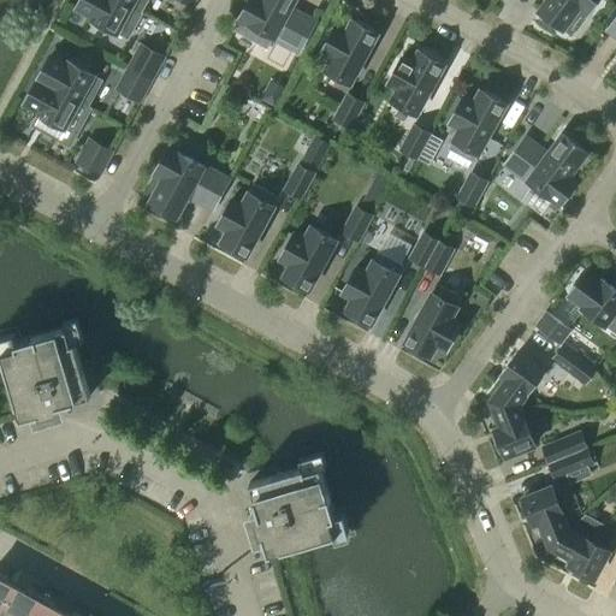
[(131,6),(120,0),(81,0),(77,7),(94,16),(92,19),(117,34),(131,6)]
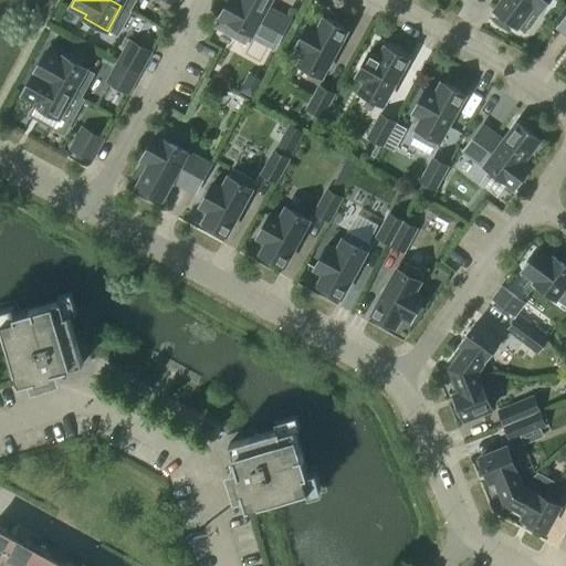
[(275,48),(290,20),(266,8),(270,0),(229,0),(220,17),(275,48)]
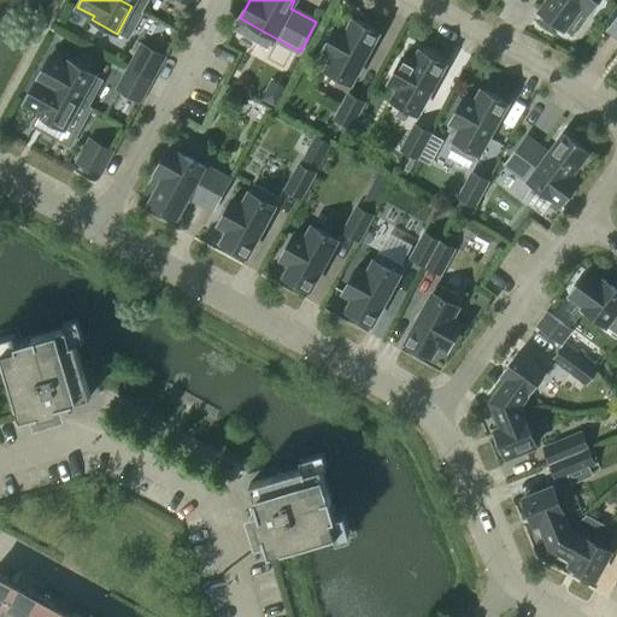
[(548,0),(540,12),(564,29),(581,6),(589,12),(598,0),(548,0)]
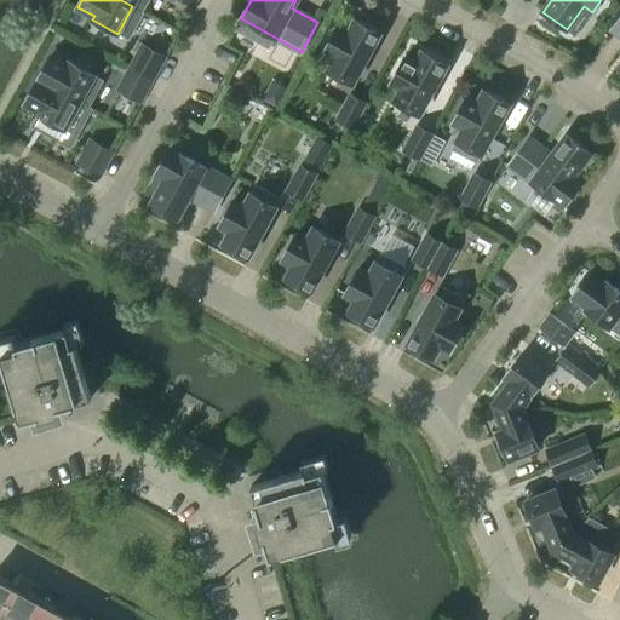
[(327,70),(352,85),(380,33),(355,19),(348,33),(338,27),(323,52),(334,57),(327,70)]
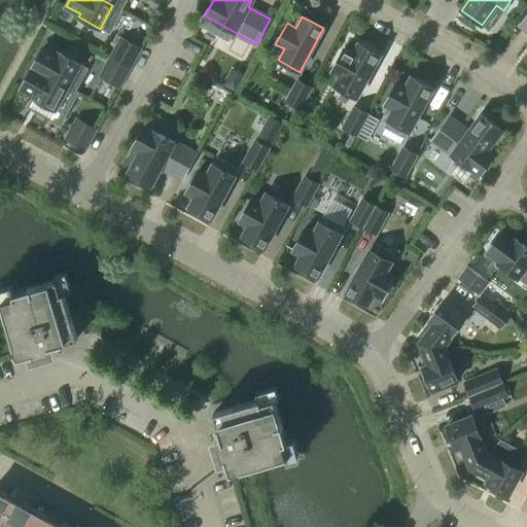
[(111,58),(130,68),(141,48),(121,38),(111,58)]
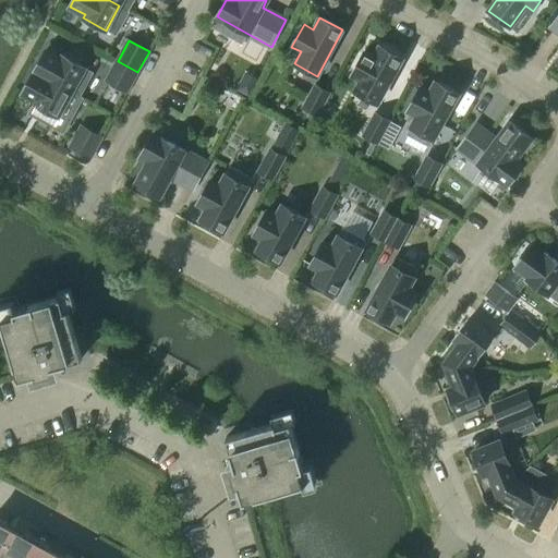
[(361,80),(354,92),(377,104),(402,58),(379,46),(373,57),(364,52),(351,74),(361,80)]
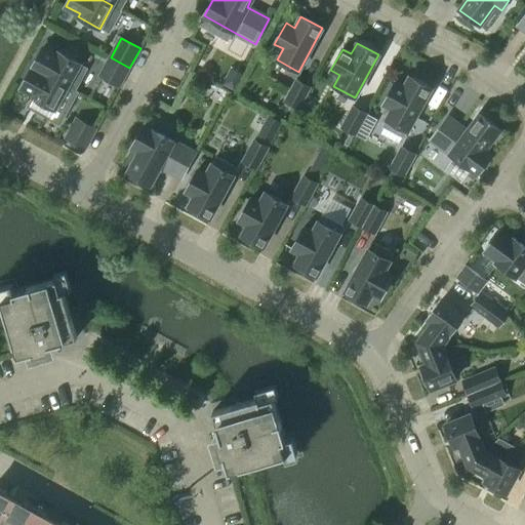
[(43,47),(32,67),(68,86),(80,64),(59,52),(57,54),(43,47)]
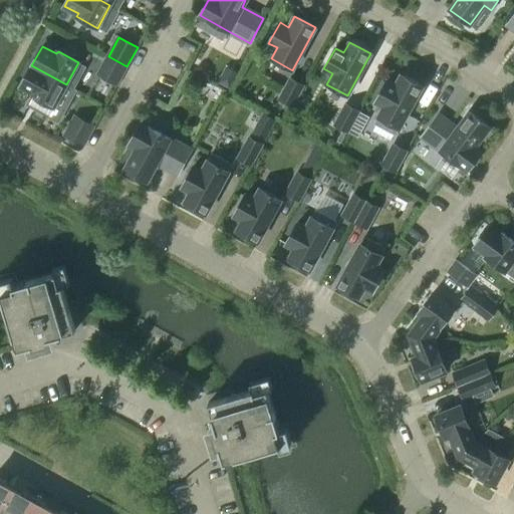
[(126,66),(108,56),(97,74),(116,85),(126,66)]
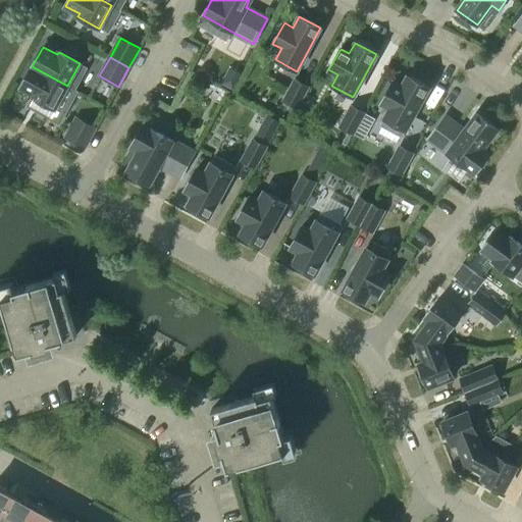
[(57,124),(76,91),(67,86),(32,66),(20,87),(36,95),(28,108),(57,124)]
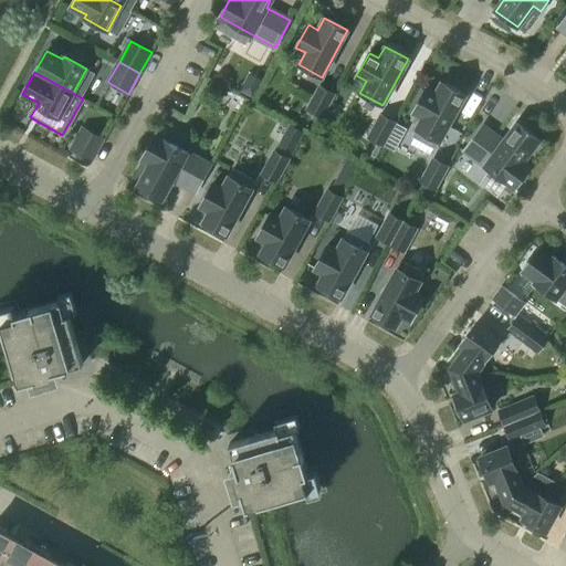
[(436,149),(464,95),(442,82),(436,94),(426,88),(413,112),(423,117),(412,137),(436,149)]
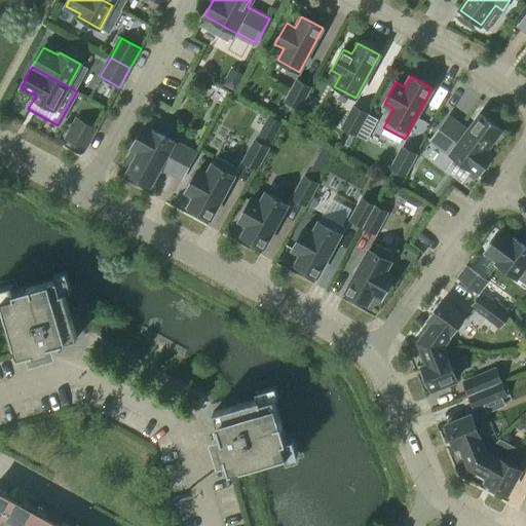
[(310,87),(298,80),(286,102),(299,109),(310,87)]
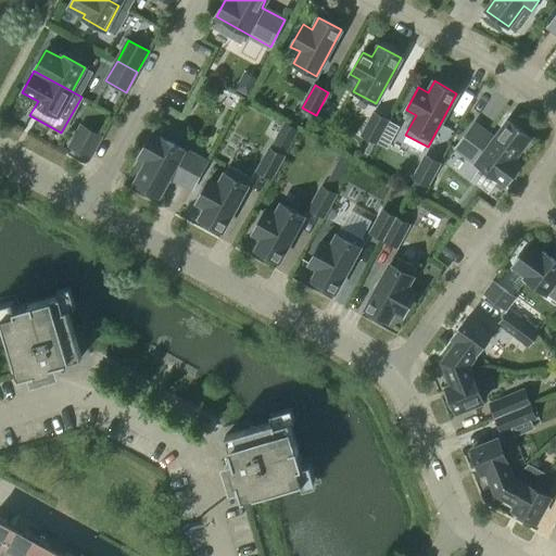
[(376,142),(388,119),(375,113),(362,136),(376,142)]
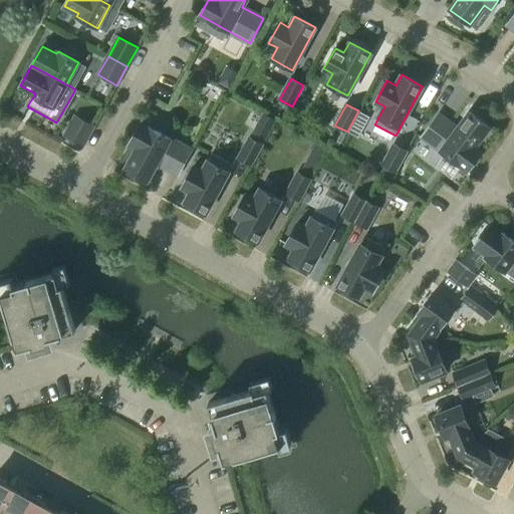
[(458,129),(438,114),(422,137),(467,171),(482,152),(475,147),(489,126),(470,111),(458,129)]
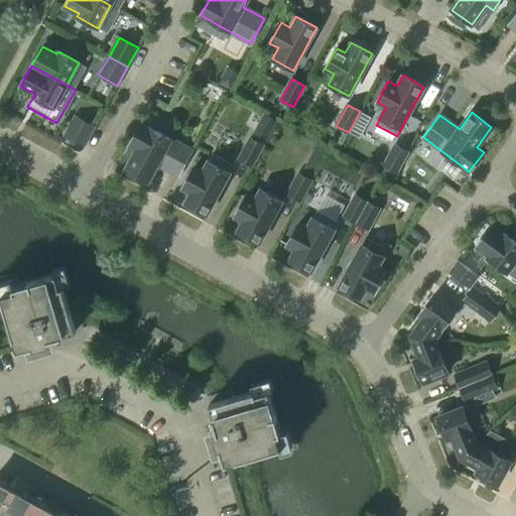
[(263,143),(275,120),(264,114),(251,136),(263,143)]
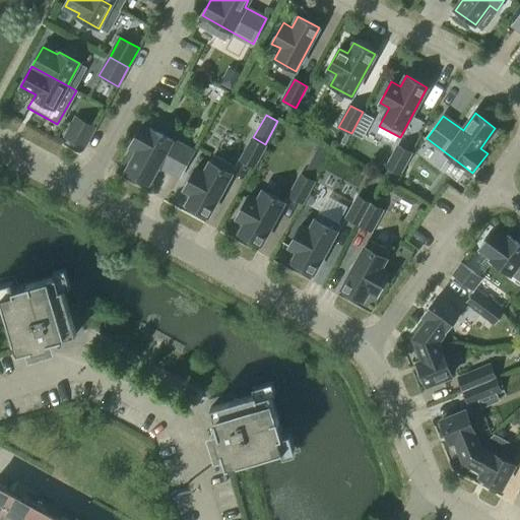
[(65,137),(84,147),(95,127),(76,117),(65,137)]
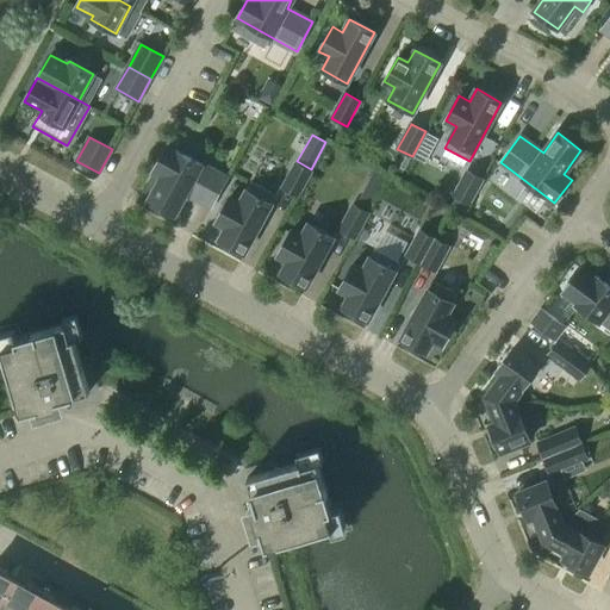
[(211,207),(226,178),(167,145),(154,170),(163,175),(149,201),(174,216),(186,194),(211,207)]
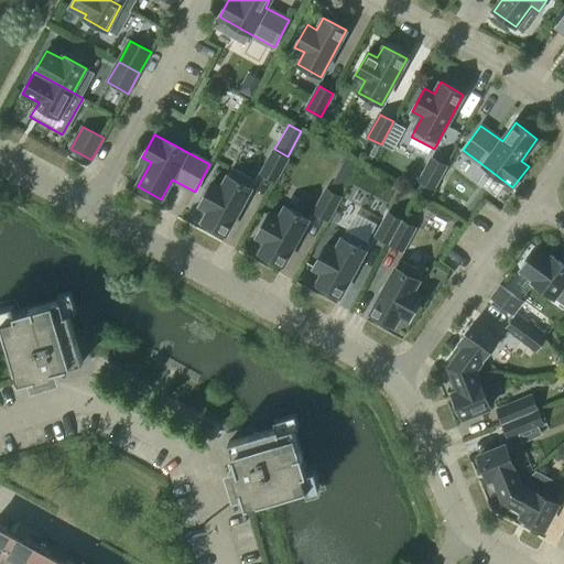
[(288,158),(274,151),(261,174),(275,181),(288,158)]
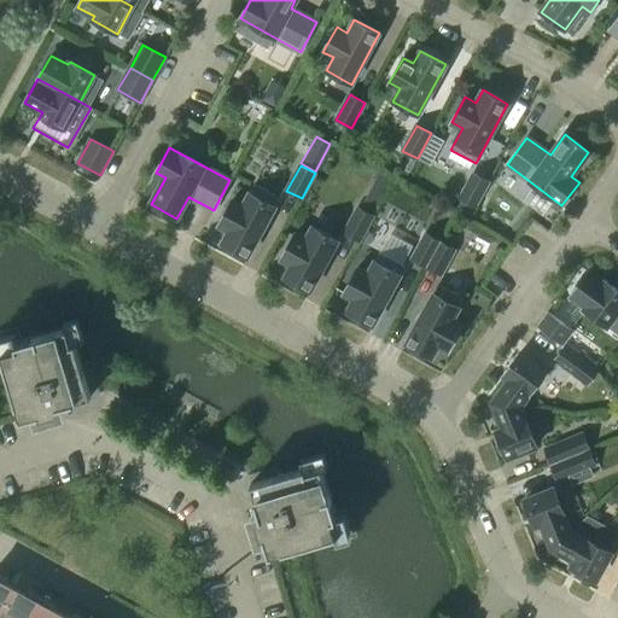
[(474,207),(489,181),(474,173),(460,198),(474,207)]
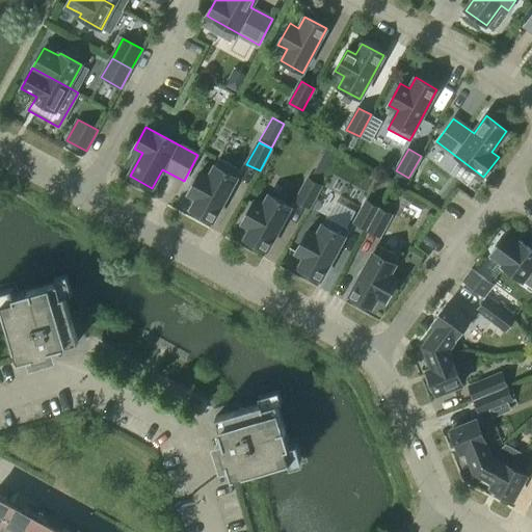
[(241,170),(219,158),(209,177),(201,171),(188,193),(197,198),(191,210),(213,221),(241,170)]
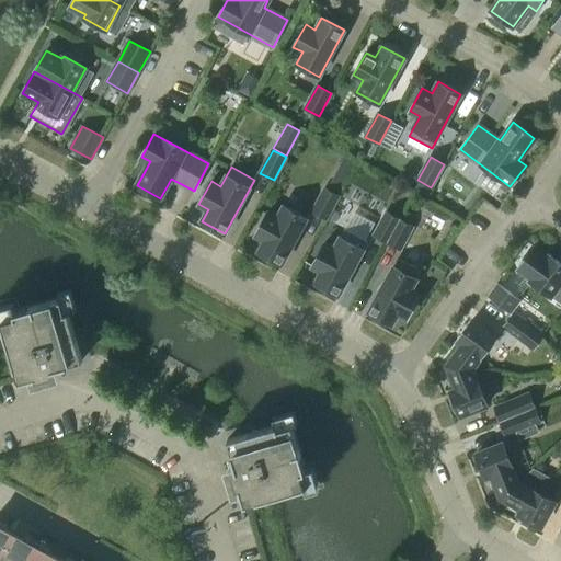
[(348,178),(338,172),(330,185),(341,192),(348,178)]
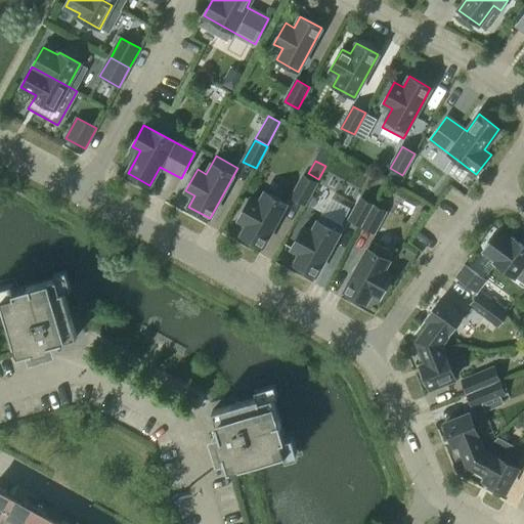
[(304,176),(292,198),(305,205),(316,183),(304,176)]
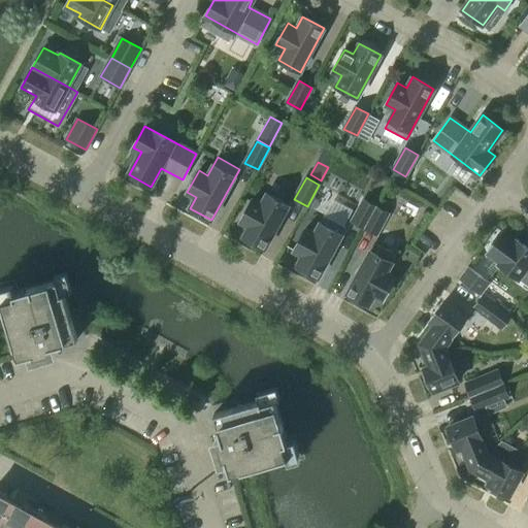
[(252,200),(240,221),(250,226),(243,237),(265,249),(289,205),(267,194),(261,205),(252,200)]
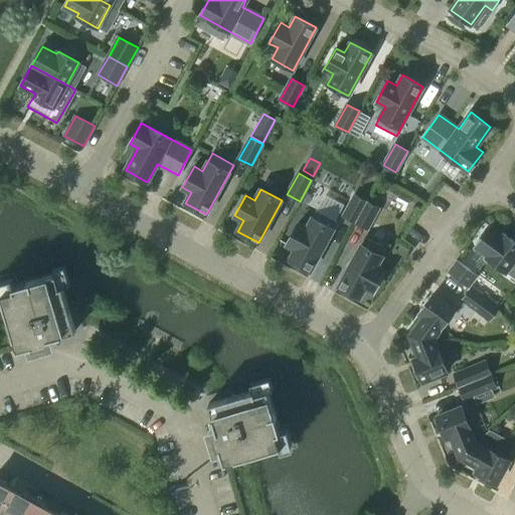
[(355,222),(367,201),(355,194),(343,215),(355,222)]
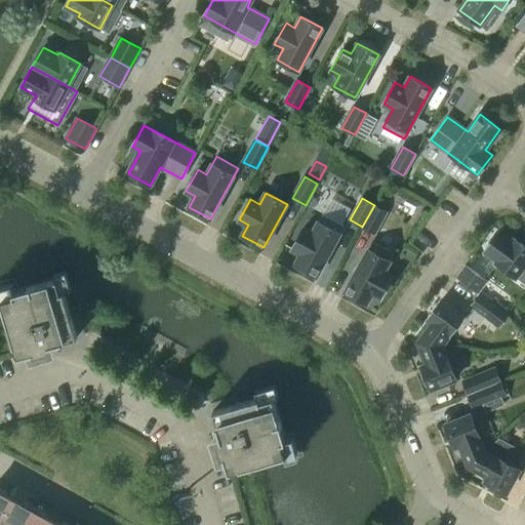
[(387,212),(374,205),(362,227),(374,234),(387,212)]
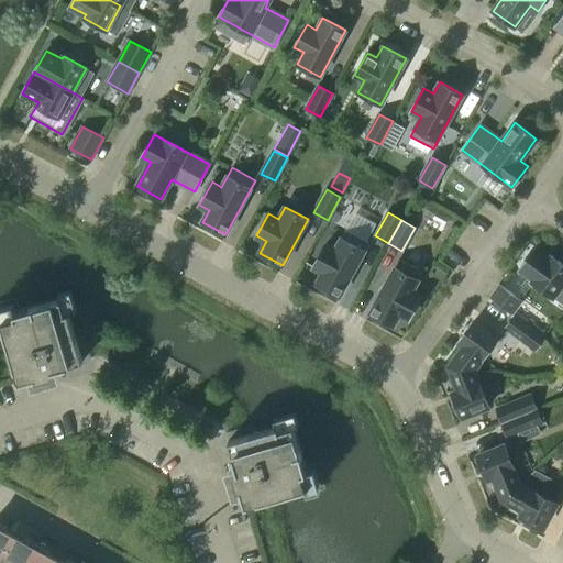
[(339,297),(368,242),(346,230),(335,250),(326,244),(313,267),(323,273),(317,284),(339,297)]
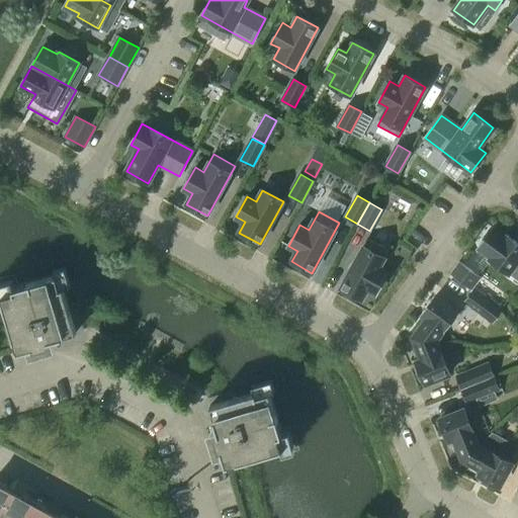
[(517,243),(507,235),(506,238),(493,228),(479,247),(491,257),(490,259),(508,273),(514,265),(517,267),(517,243)]
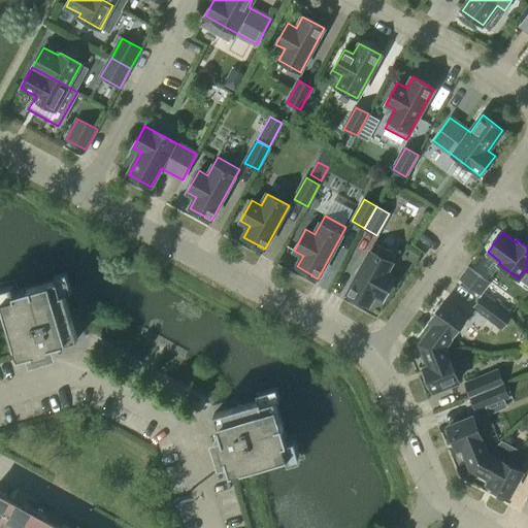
[(396,255),(374,243),(347,294),(368,305),(374,294),(384,299),(395,278),(386,273),(396,255)]
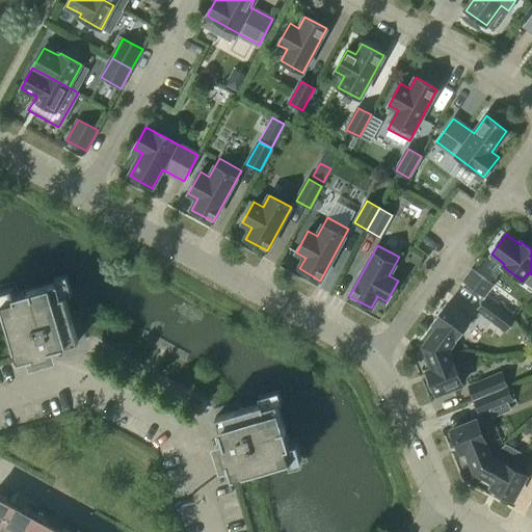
[(493,284),(473,269),(464,282),(483,296),(493,284)]
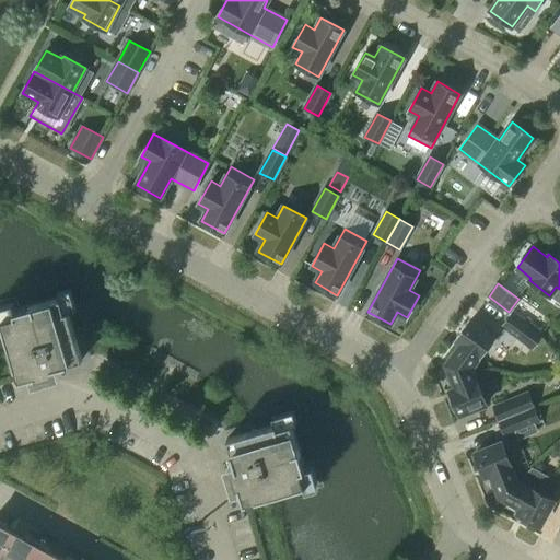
[(1,318),(20,380),(34,376),(35,383),(37,382),(37,381),(49,376),(47,370),(83,359),(68,310),(65,311),(60,296),(14,310),(15,314),(1,318)]
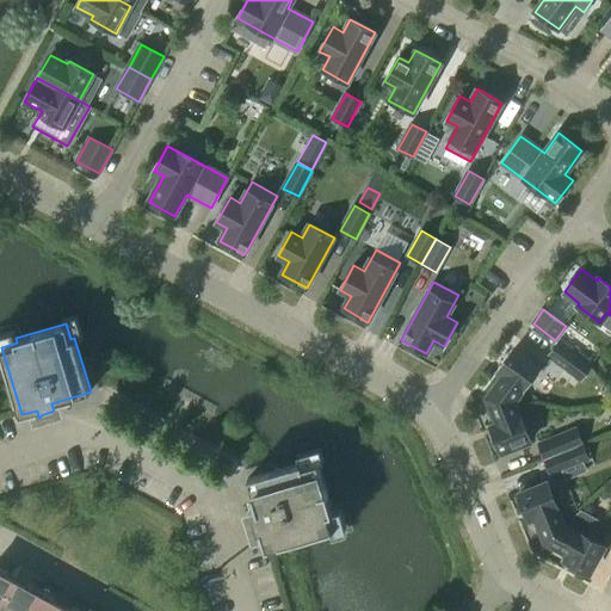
[(547,357),(581,382),(593,365),(560,340),(547,357)]
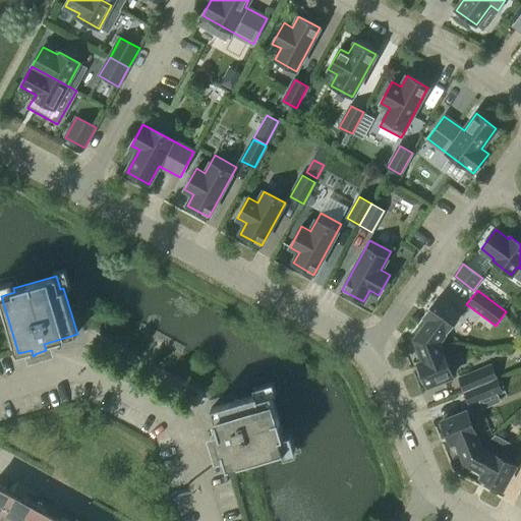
[(429,320),(415,339),(439,342),(460,312),(439,296),(424,315),(429,320)]
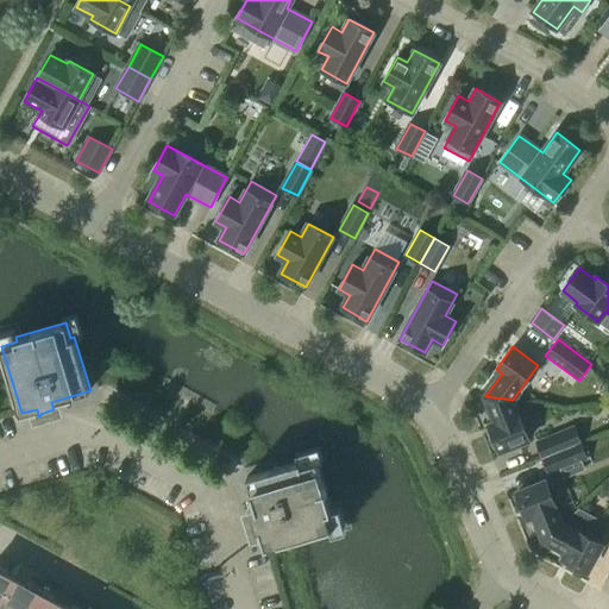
[(513,400),(485,396),(496,422),(489,426),(500,452),(529,439),(513,400)]
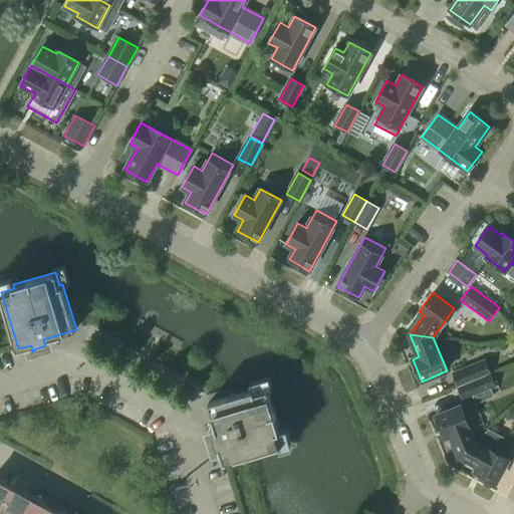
[(458,387),(491,373),(485,358),(452,372),(458,387)]
